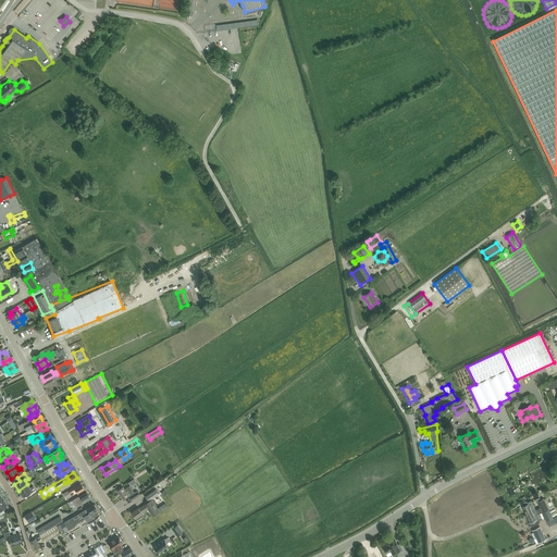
[(81,483),(67,491),(70,494),(70,493),(75,490),(77,493),(84,489),(81,483)]
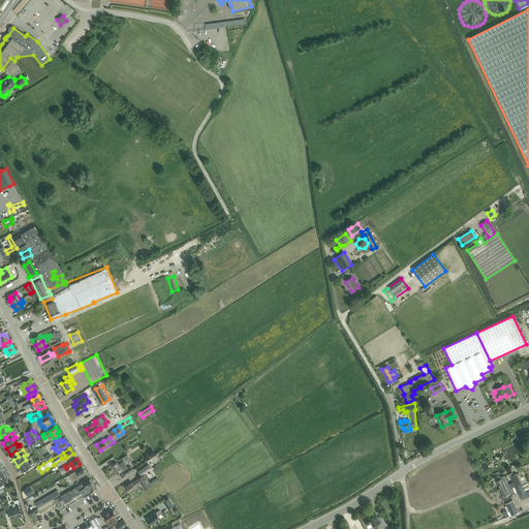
[(26,460),(18,466),(21,471),(26,468),(28,471),(34,466),(31,462),(29,463),(26,460)]
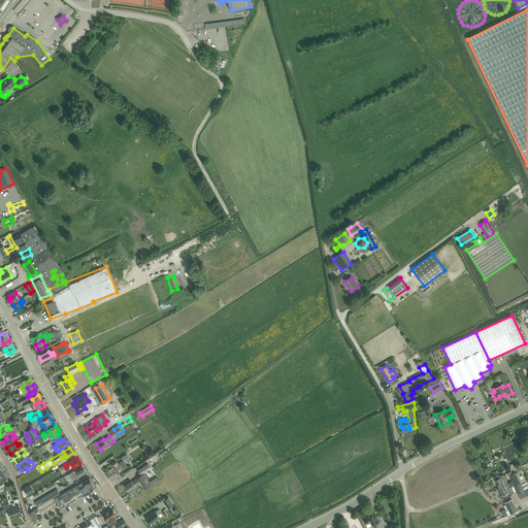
[(117,462),(114,463),(113,462),(109,465),(112,469),(113,468),(117,473),(122,470),(125,474),(133,469),(130,465),(130,466),(129,465),(127,467),(123,461),(119,464),(117,462)]
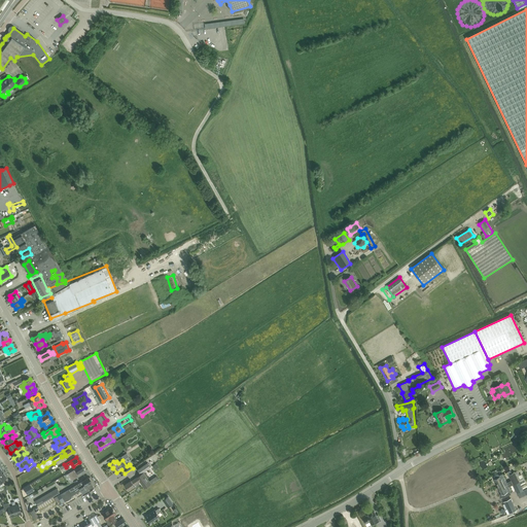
[(142,466),(145,471),(150,467),(147,463),(142,466)]
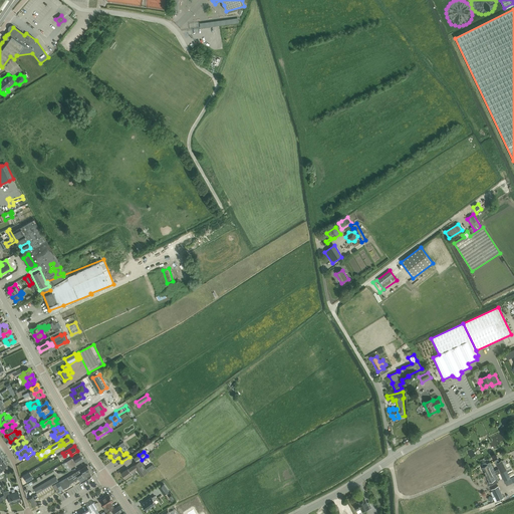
[(83,460),(80,455),(73,459),(73,458),(66,462),(70,468),(83,460)]
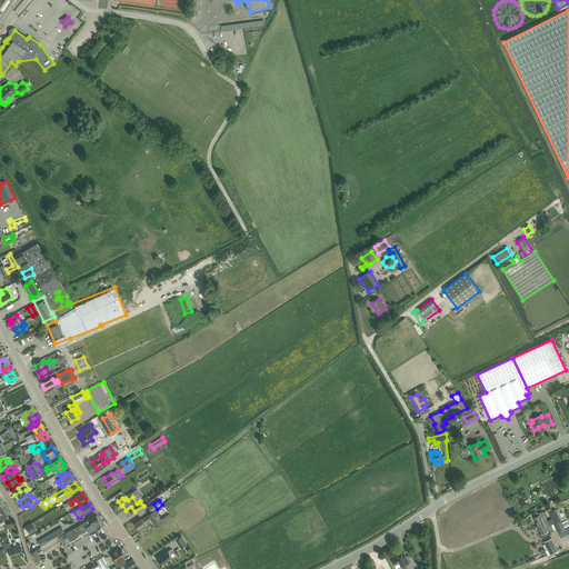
[(155,510),(148,516),(151,520),(156,527),(163,522),(155,510)]
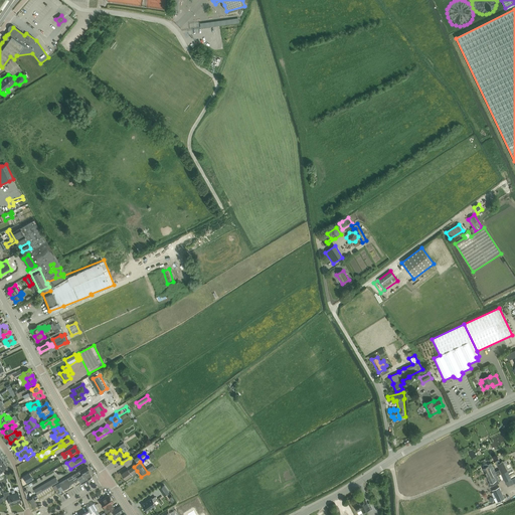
[(503,462),(500,463),(497,465),(499,470),(501,474),(502,474),(508,472),(503,462)]
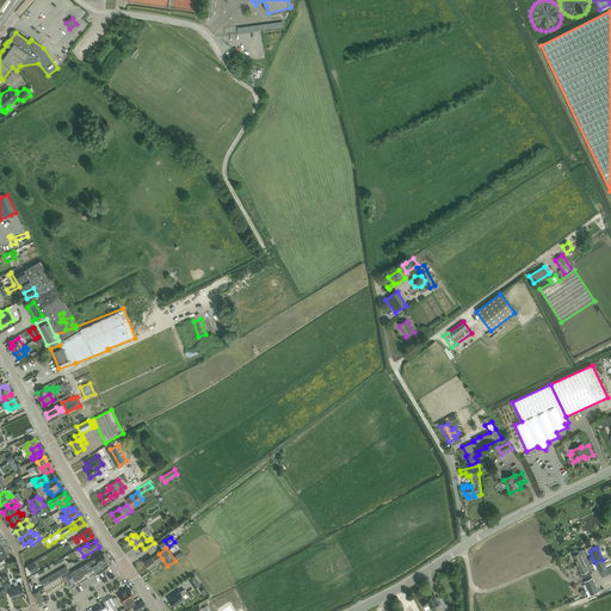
[(587,560),(582,549),(579,551),(578,550),(576,550),(573,551),(573,553),(574,555),(573,555),(578,565),(587,560)]
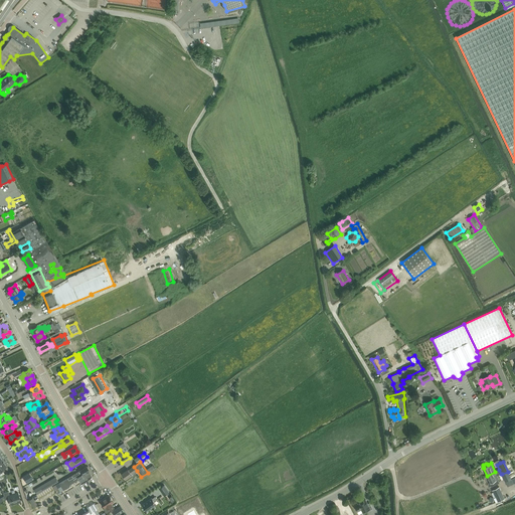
[(87,466),(65,479),(59,483),(63,490),(69,487),(69,485),(78,480),(80,484),(90,479),(91,478),(91,477),(92,477),(92,476),(91,475),(89,471),(89,470),(89,469),(90,469),(88,467),(87,466)]
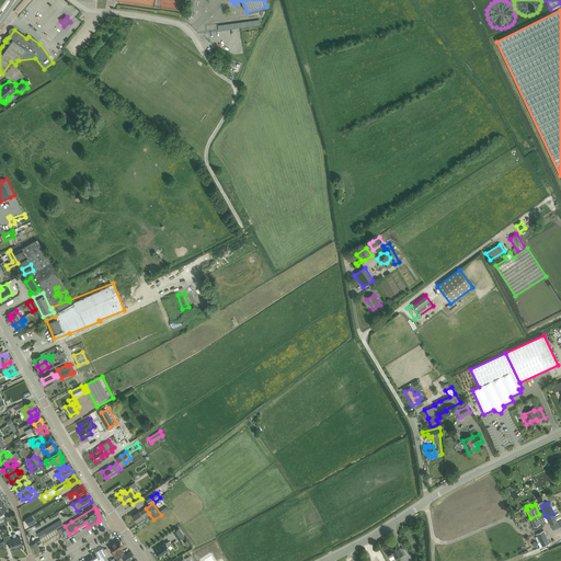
[(146,508),(140,513),(139,512),(133,516),(137,523),(144,517),(149,513),(146,508)]
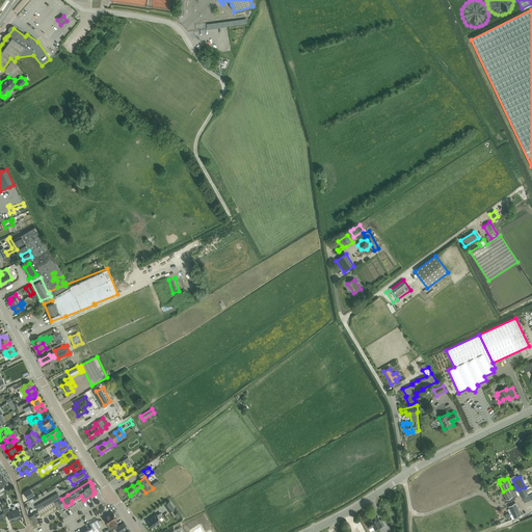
[(515,485),(511,487),(503,491),(506,499),(505,499),(507,503),(515,499),(514,497),(515,496),(513,491),(517,489),(515,485)]
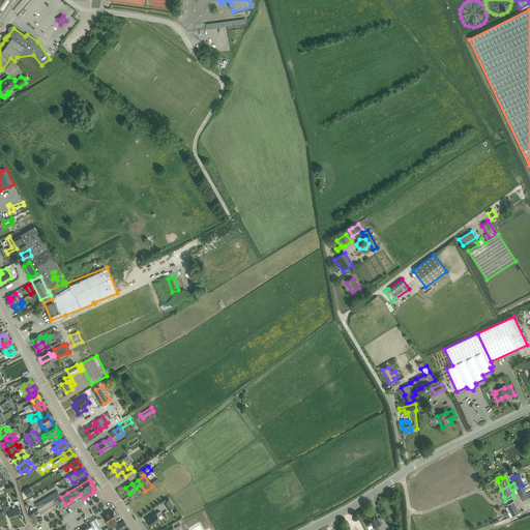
[(523,486),(517,488),(521,496),(525,494),(526,494),(523,486)]
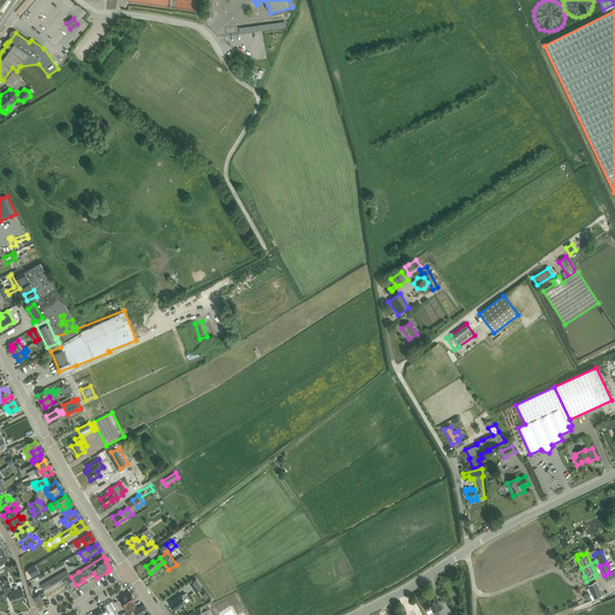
[(40,573),(35,565),(27,569),(31,578),(40,573)]
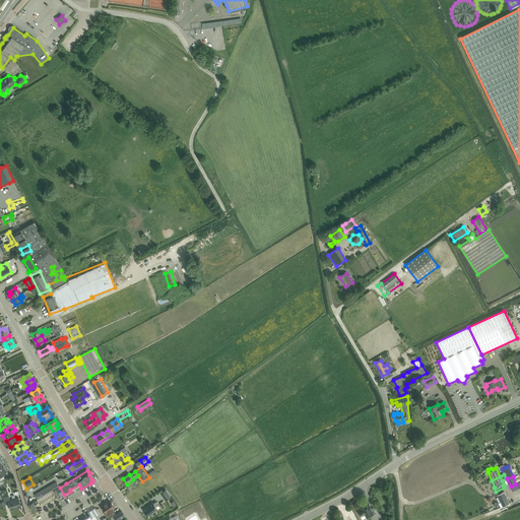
[(57,482),(35,495),(37,500),(59,486),(57,482)]
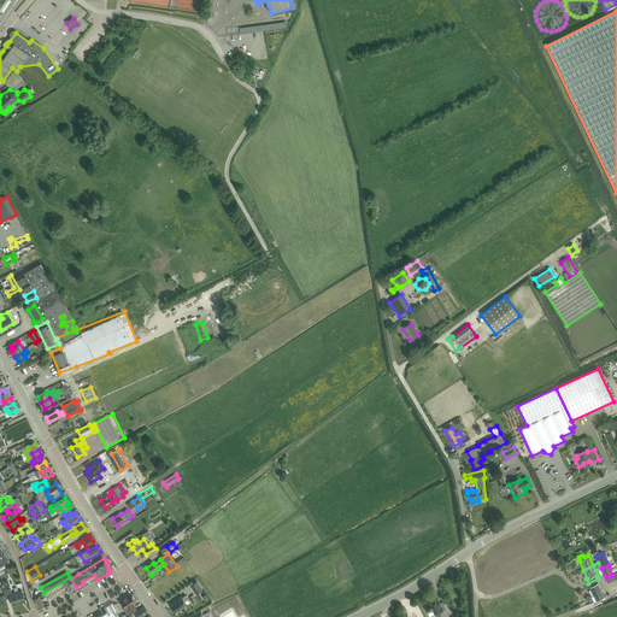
[(69,592),(76,587),(71,579),(70,579),(63,583),(69,592)]
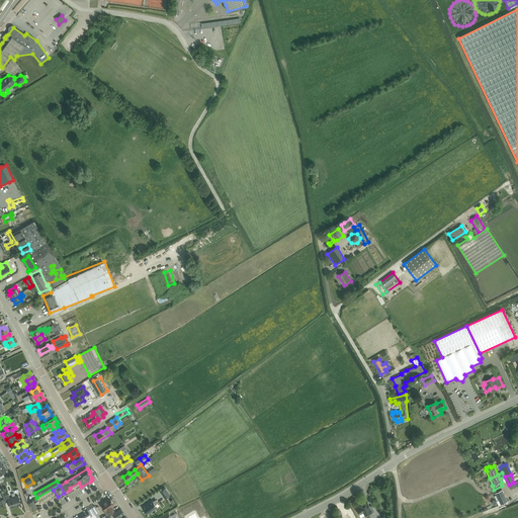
[(165,499),(170,495),(165,488),(160,492),(165,499)]
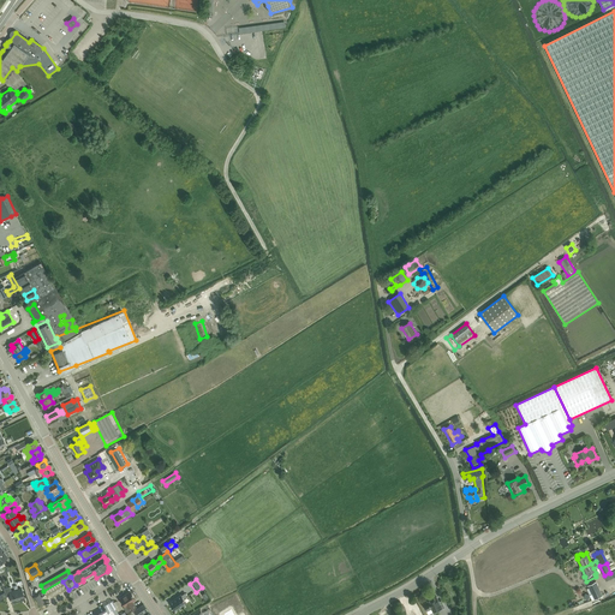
[(587,586),(595,599),(603,596),(596,581),(587,586)]
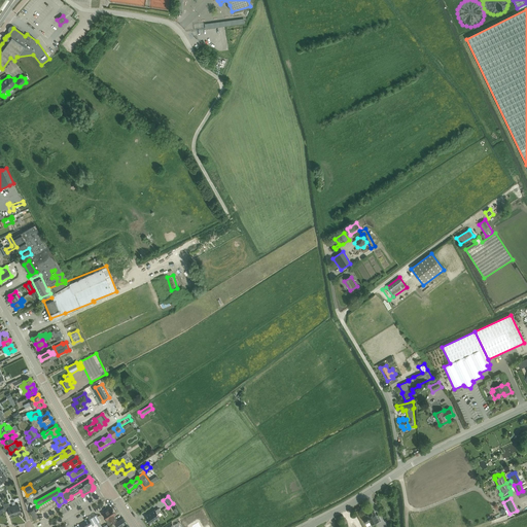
[(4,508),(5,512),(8,511),(10,517),(22,514),(19,504),(10,507),(8,503),(3,504),(4,508)]
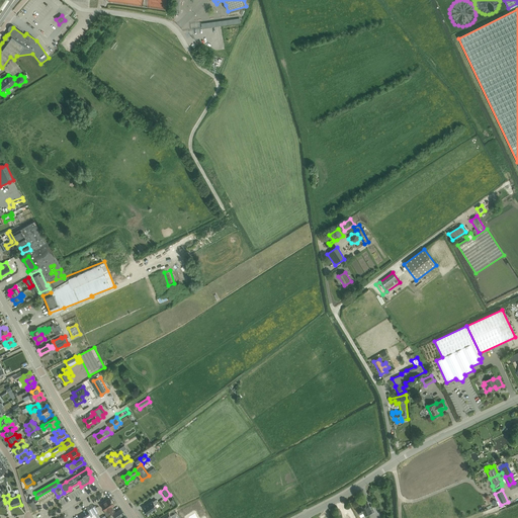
[(141,503),(143,506),(153,501),(151,498),(141,503)]
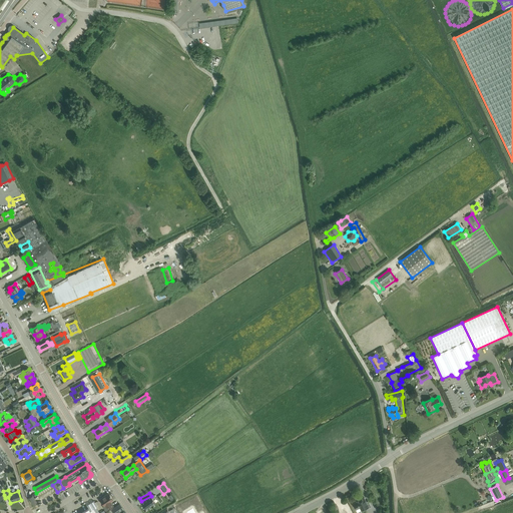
[(99,500),(104,506),(102,507),(106,511),(113,506),(110,502),(112,500),(108,494),(99,500)]
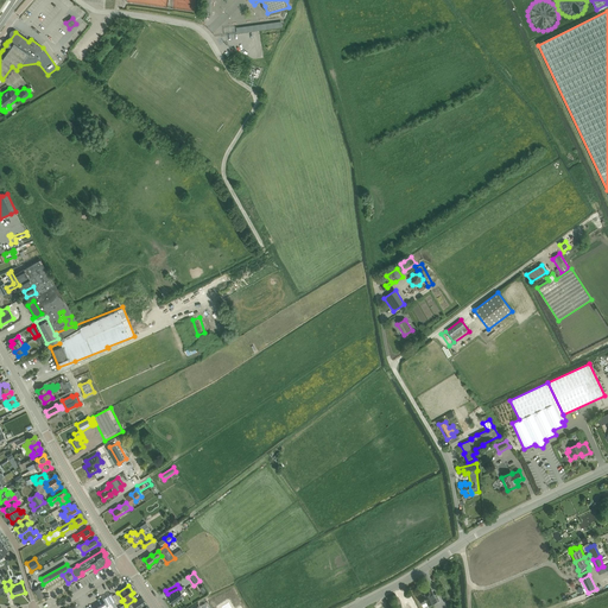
[(168,596),(173,605),(184,596),(183,593),(185,590),(183,587),(179,589),(179,588),(168,596)]
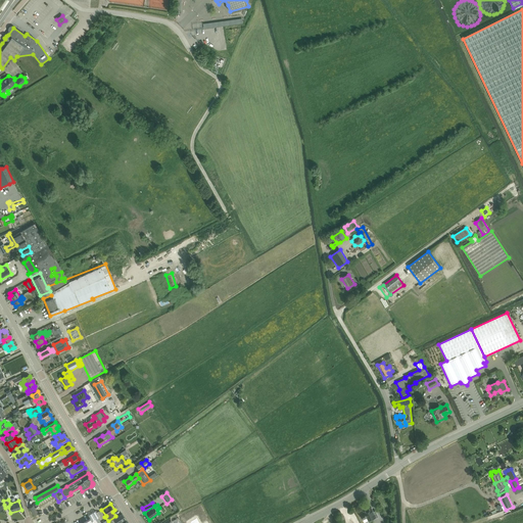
[(360,514),(363,520),(367,517),(369,520),(375,517),(376,518),(379,517),(376,512),(374,513),(371,508),(364,511),(364,512),(360,514)]
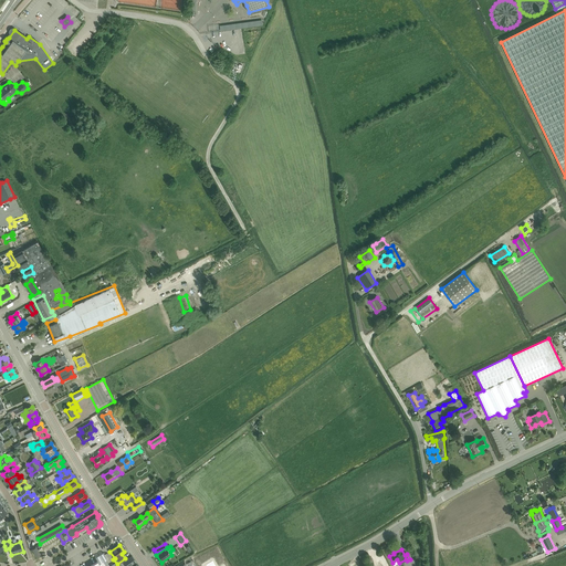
[(105,565),(103,562),(107,559),(104,553),(95,557),(97,562),(88,565),(105,565)]
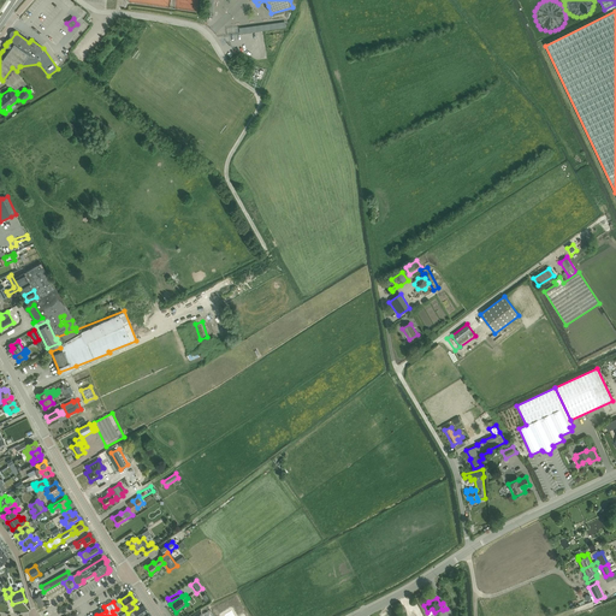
[(140,615),(148,611),(143,605),(134,612),(136,615),(140,615)]
